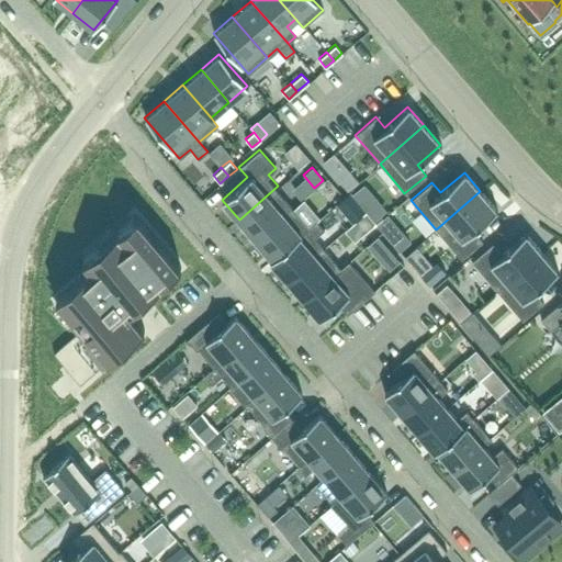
[(294,205),(278,186),(239,220),(256,238),(294,205)]
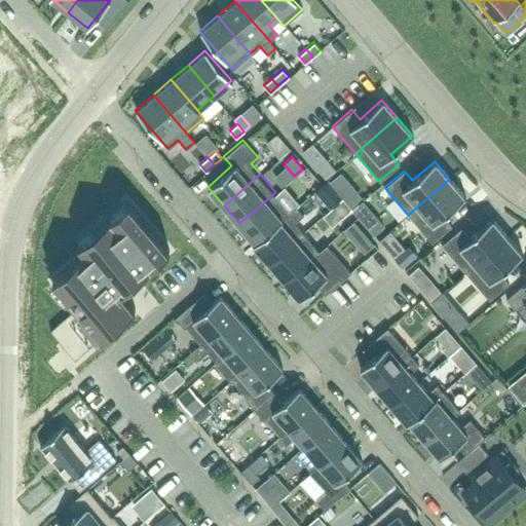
[(408,215),(431,242),(451,225),(443,216),(464,196),(449,179),(408,215)]
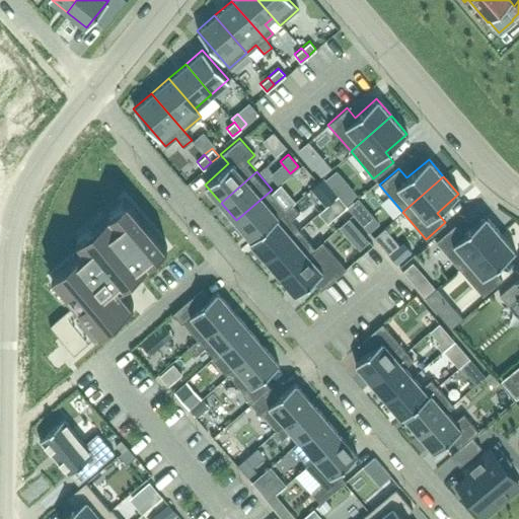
[(321,178),(310,189),(325,205),(329,202),(337,196),(321,178)]
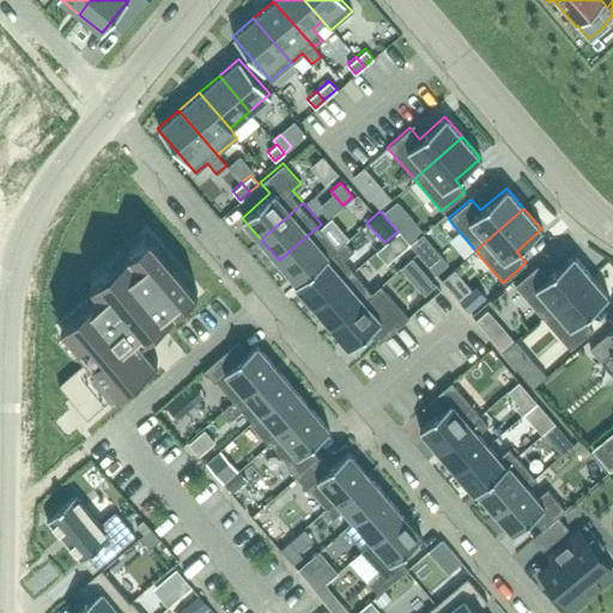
[(339,246),(321,224),(279,260),(297,281),(339,246)]
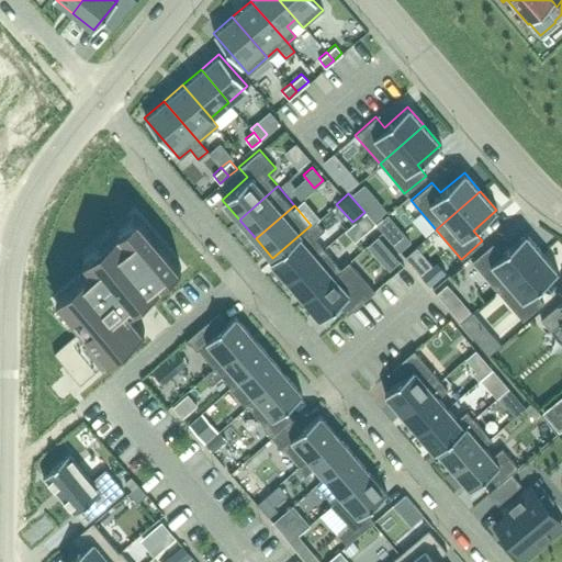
[(371,220),(364,212),(357,218),(366,229),(374,222),(371,220)]
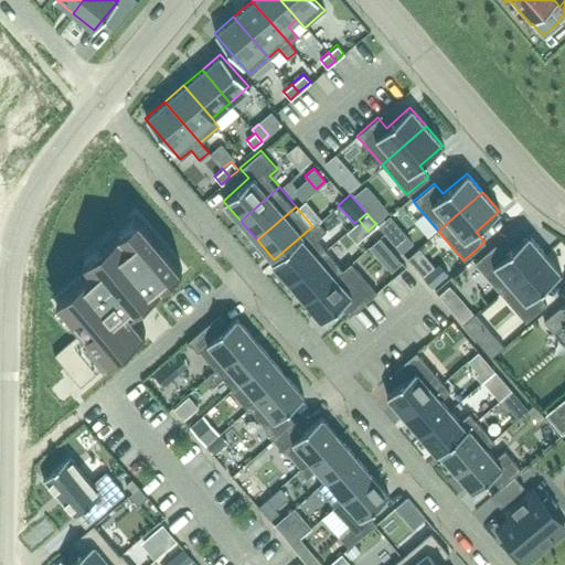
[(81,331),(53,355),(80,386),(144,331),(131,317),(128,313),(152,292),(181,268),(149,231),(138,217),(136,220),(139,224),(124,237),(120,232),(100,248),(105,254),(89,267),(85,263),(83,264),(89,272),(55,301),(57,304),(61,300),(75,316),(71,319),(81,331)]
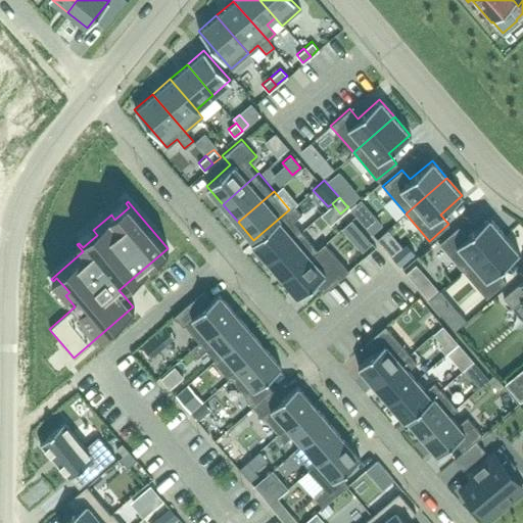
[(253,240),(251,241),(267,259),(302,229),(294,219),(303,211),(296,203),(289,209),(253,240)]
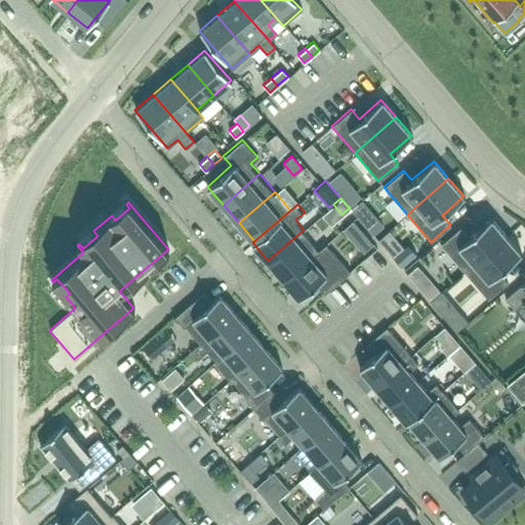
[(505,236),(489,218),(467,238),(458,228),(439,245),(461,273),(505,236)]
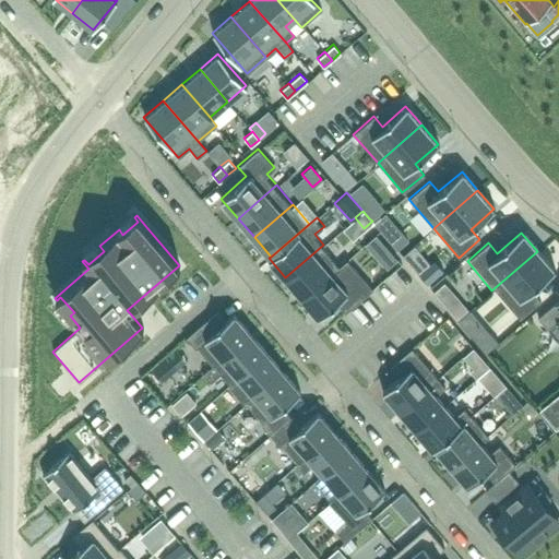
[(375,236),(365,244),(373,254),(383,246),(375,236)]
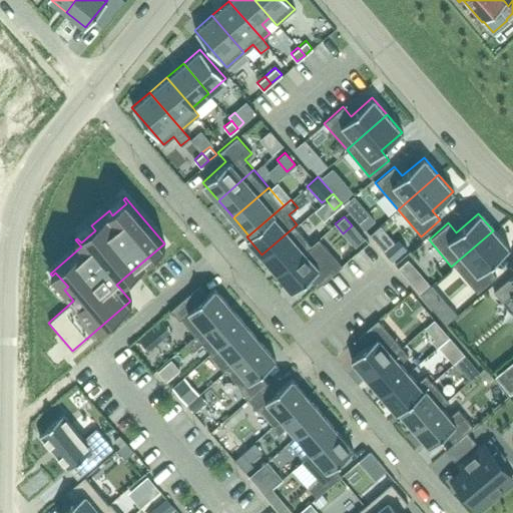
[(304,249),(313,241),(297,224),(262,254),(277,273),(304,249)]
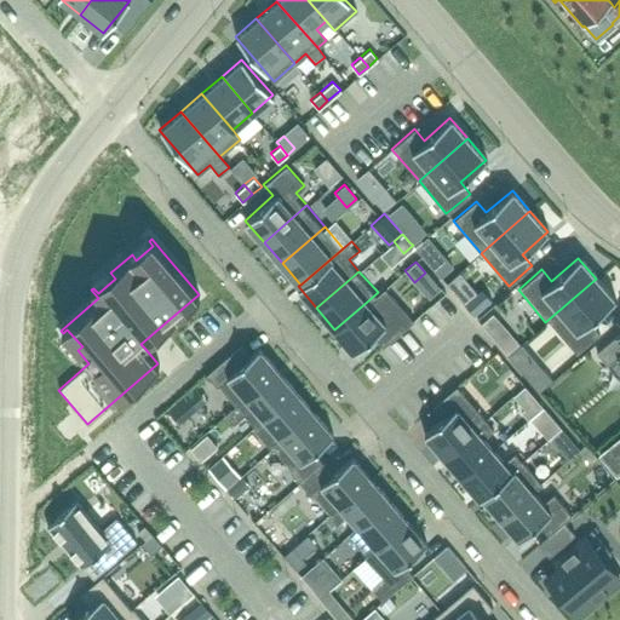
[(614,300),(596,279),(545,322),(573,355),(597,334),(587,322),(614,300)]
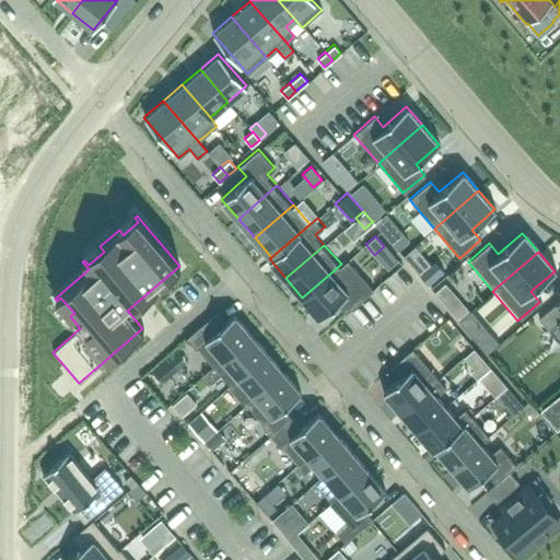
[(430,265),(419,275),(428,286),(443,272),(434,261),(430,265)]
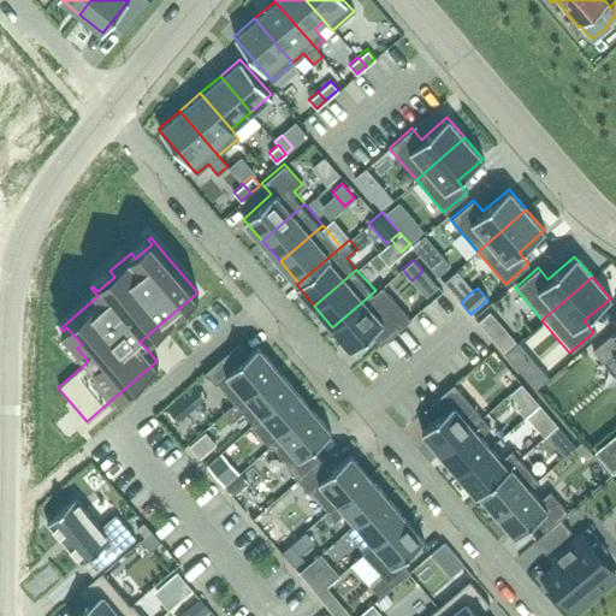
[(381,320),(365,300),(332,327),(351,349),(371,332),(380,343),(403,324),(392,311),(381,320)]
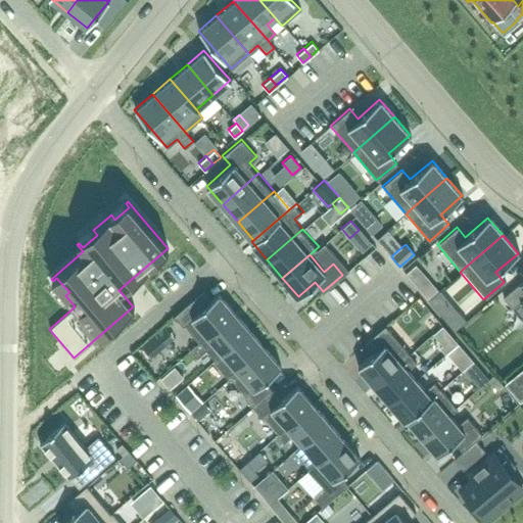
[(522,278),(503,296),(513,308),(520,301),(522,304),(522,278)]
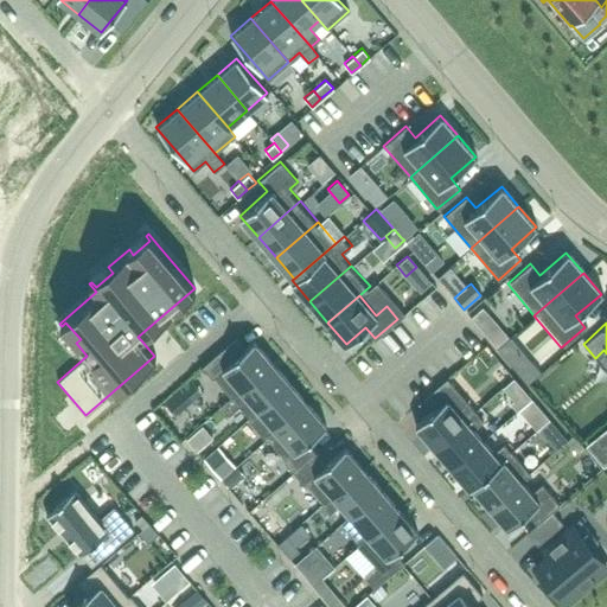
[(497,347),(509,338),(502,330),(490,339),(491,342),(497,347)]
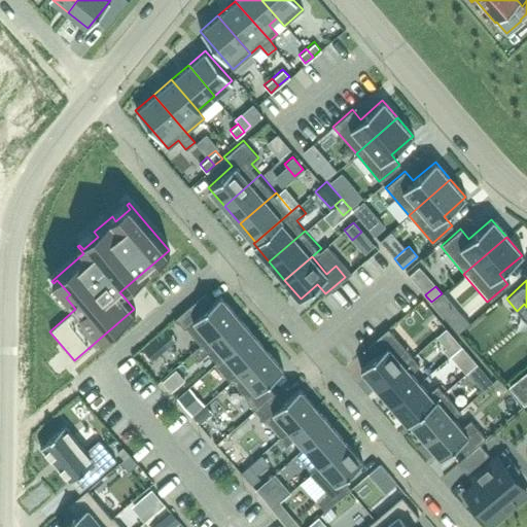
[(200,345),(235,315),(218,296),(202,311),(194,302),(174,318),(183,328),(184,327),(200,345)]
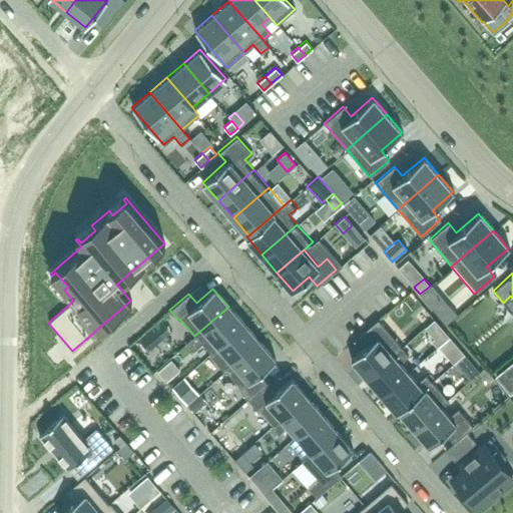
[(243,325),(228,307),(194,336),(185,344),(192,352),(201,344),(209,354),(243,325)]
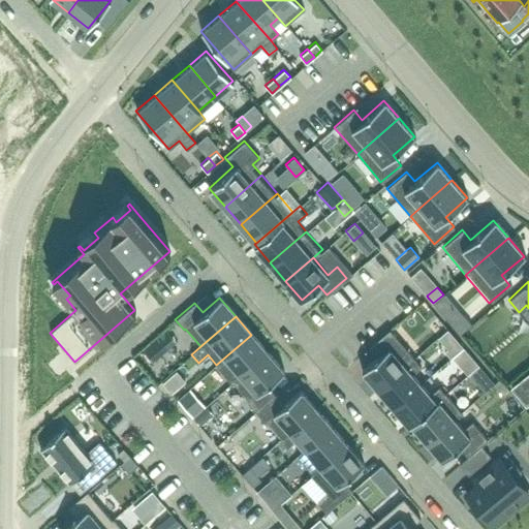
[(377,387),(414,356),(390,329),(370,345),(378,354),(362,369),(377,387)]
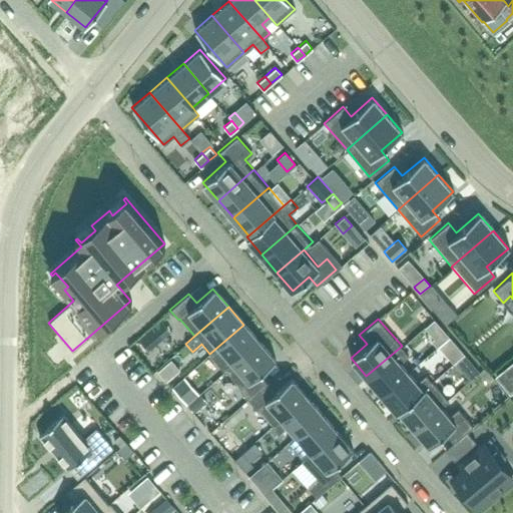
[(209,354),(207,355),(222,373),(224,371),(259,342),(243,325),(209,354)]
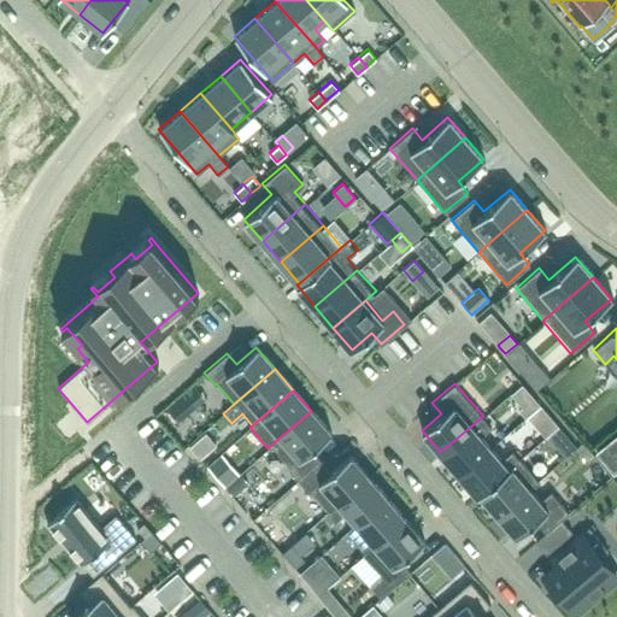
[(539,405),(527,416),(535,427),(548,416),(539,405)]
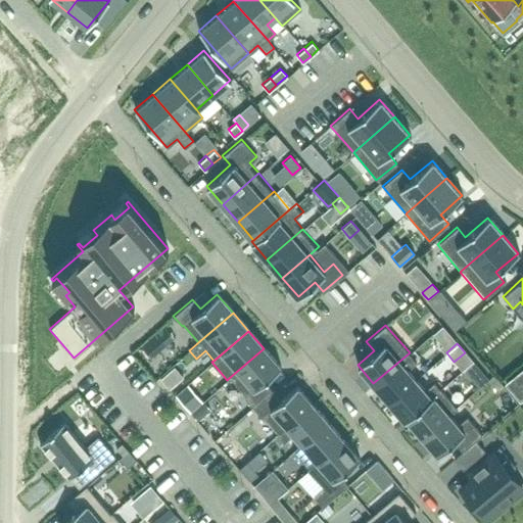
[(264,348),(229,378),(244,396),(242,397),(251,408),(271,390),(263,381),(279,368),(264,348)]
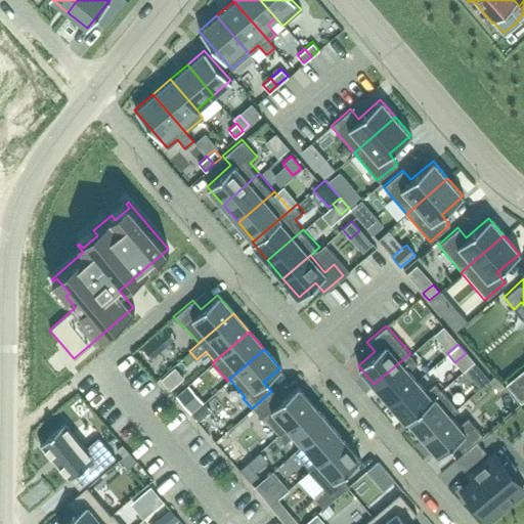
[(417,361),(410,353),(374,384),(390,402),(417,379),(408,368),(417,361)]
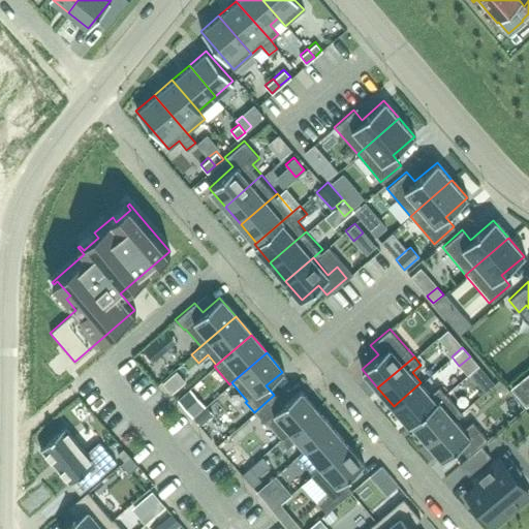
[(176,372),(162,383),(170,393),(184,382),(176,372)]
